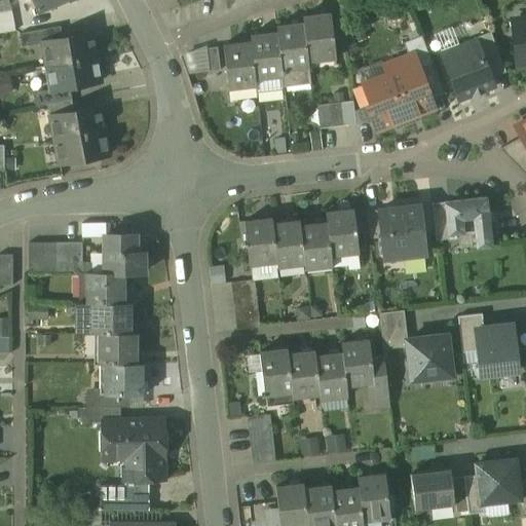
[(0,0),(0,32),(15,31),(12,0),(0,0)]
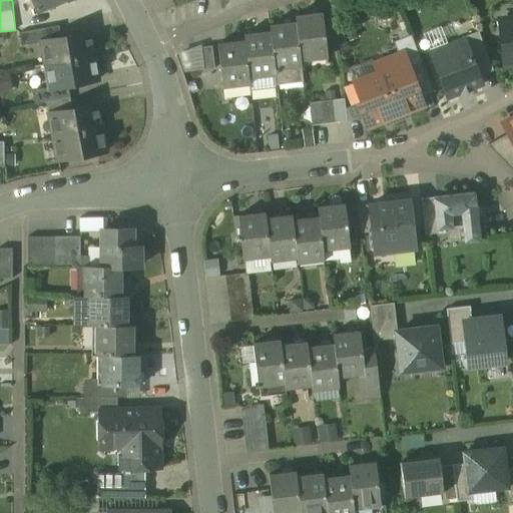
[(31,0),(38,14),(71,0),(31,0)]
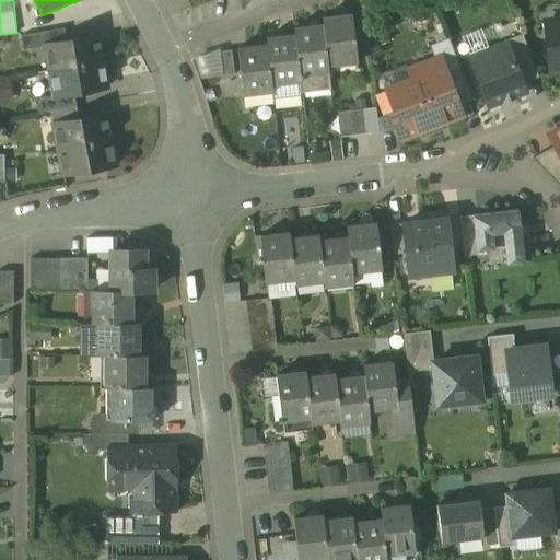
[(352,13),(322,16),(323,24),(327,63),(359,60),(352,13)]
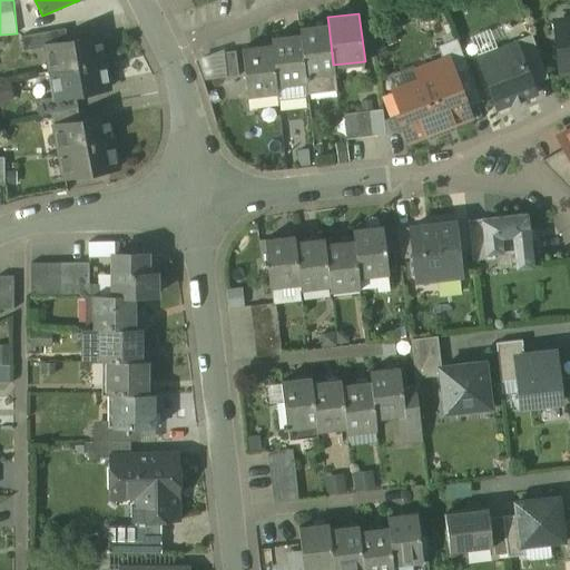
[(569,19),(554,22),(560,75),(569,72),(569,19)]
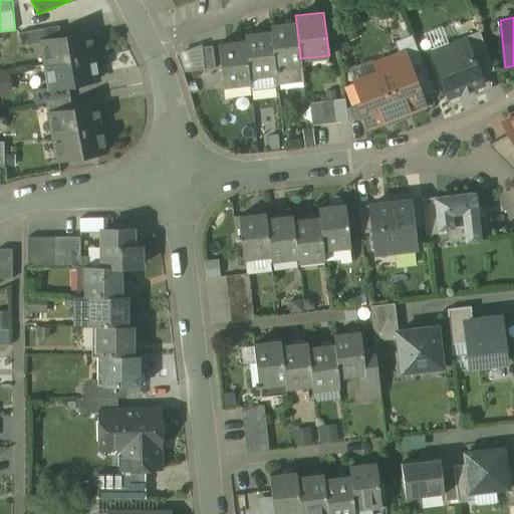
[(296,22),(270,26),(275,75),(277,84),(303,81),(300,58),(296,22)]
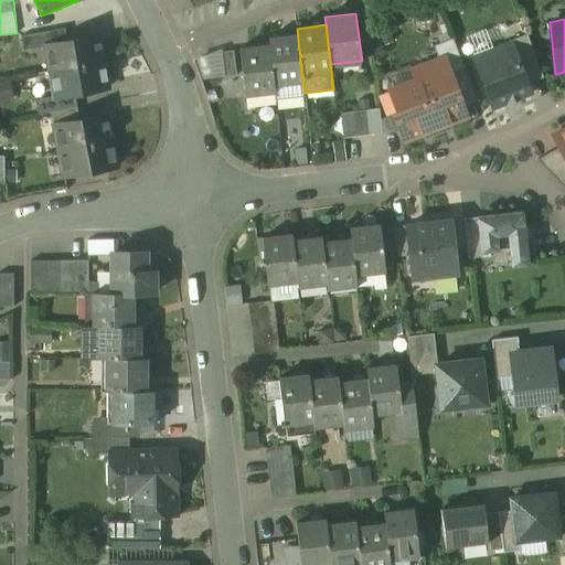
[(64,30),(21,36),(24,51),(45,48),(45,45),(66,42),(64,30)]
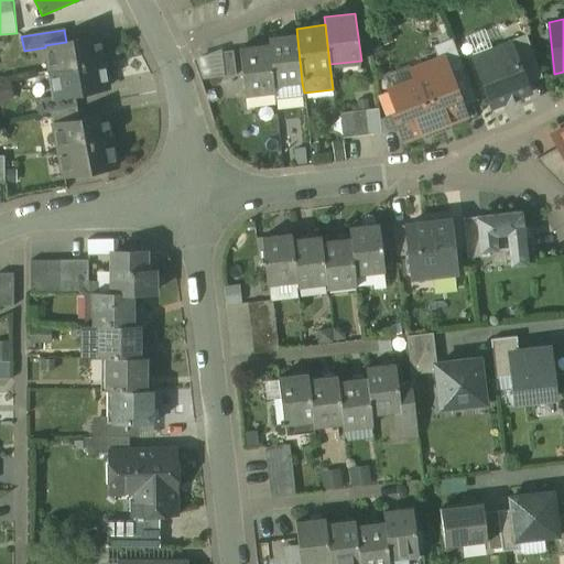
[(473,52),(492,47),(488,30),(469,34),(473,52)]
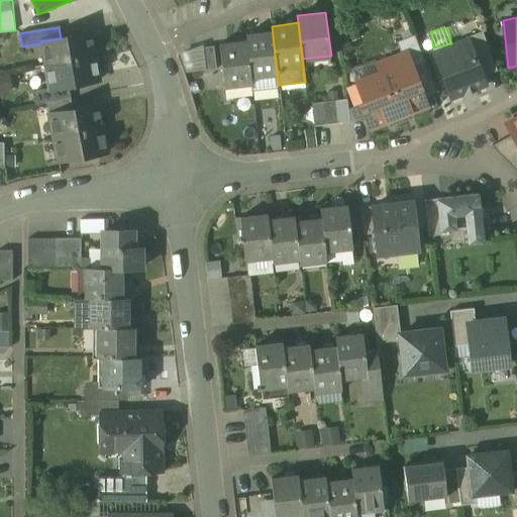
[(272,32),(245,35),(246,41),(250,79),(277,76),(272,32)]
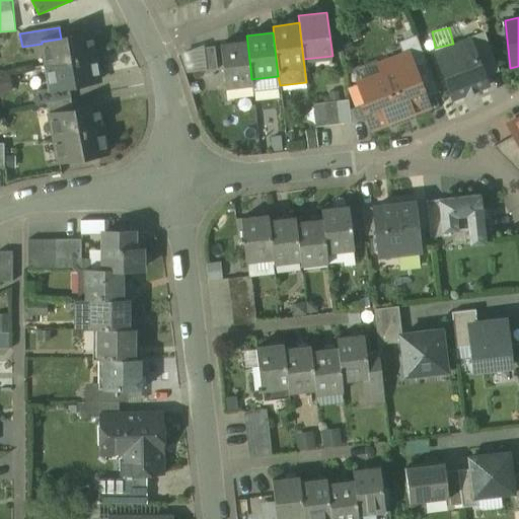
[(499,71),(484,32),(467,39),(468,42),(469,42),(484,77),(499,71)]
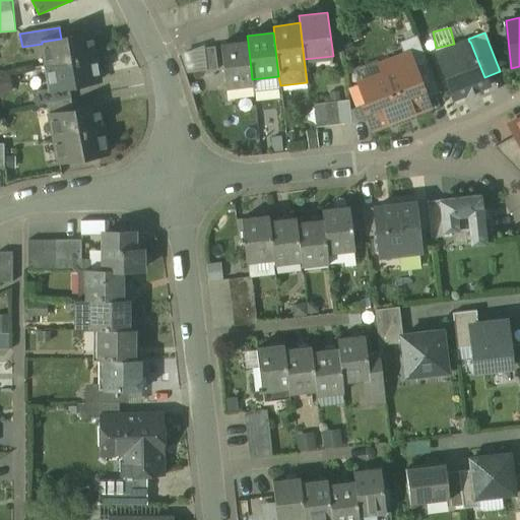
[(61,39),(42,42),(42,44),(46,66),(95,57),(91,34),(61,39)]
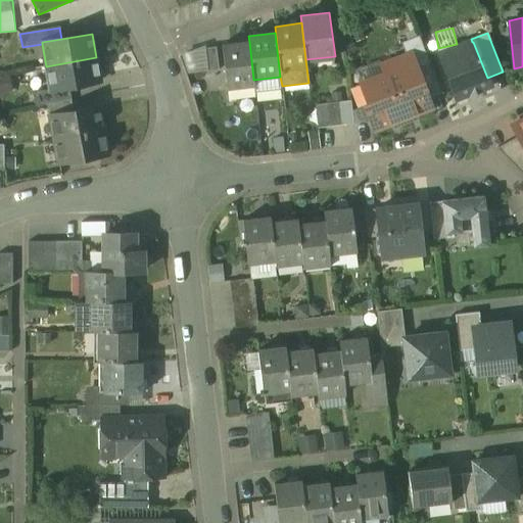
[(419,37),(400,43),(406,56),(411,54),(416,69),(429,64),(419,37)]
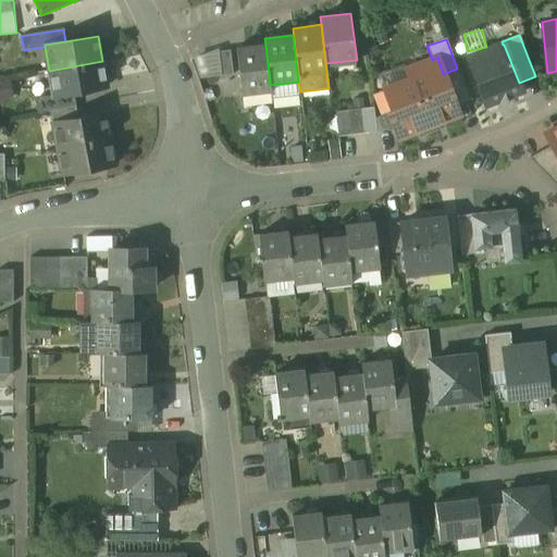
[(265,45),(238,48),(244,94),(271,91),(270,85),(265,45)]
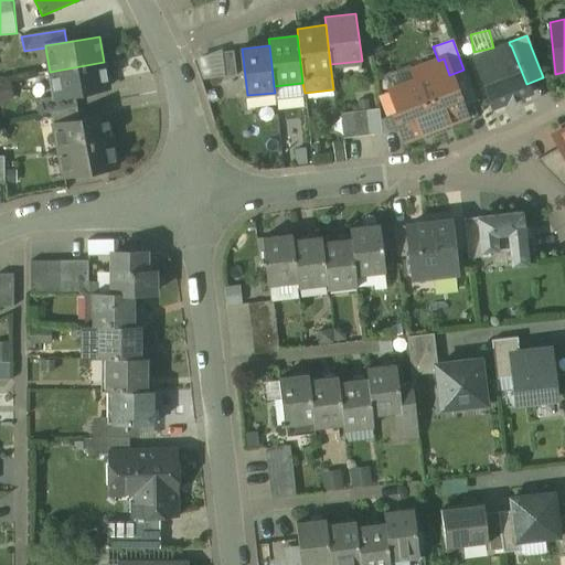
[(510,45),(475,60),(492,107),(519,97),(519,96),(529,93),(528,89),(529,89),(526,84),(511,45),(510,45)]
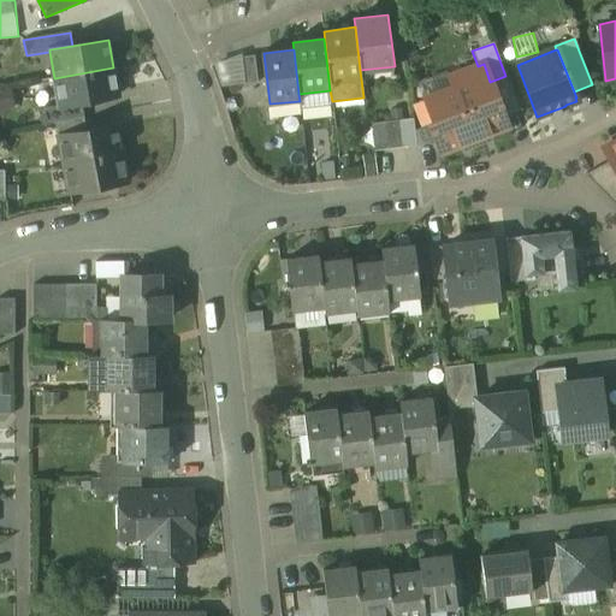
[(255,57),(242,59),(246,84),(259,82),(255,57)]
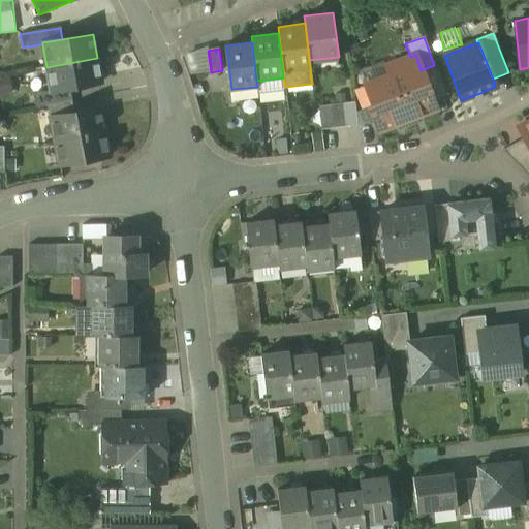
[(410,57),(385,67),(389,75),(365,85),(373,105),(369,106),(378,131),(401,123),(402,126),(415,121),(414,118),(436,110),(421,70),(415,55),(410,57)]
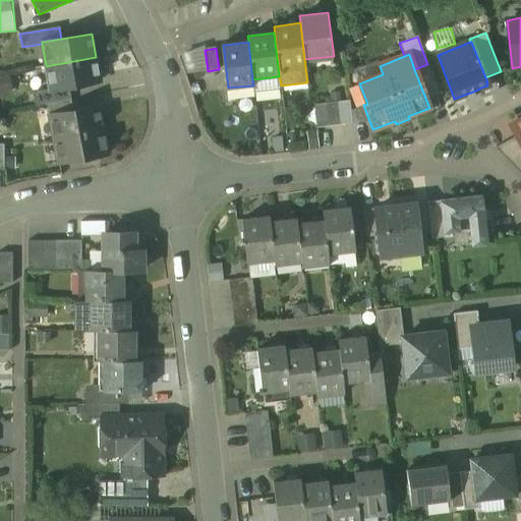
[(96,57),(46,66),(50,89),(51,91),(68,88),(100,81),(96,57)]
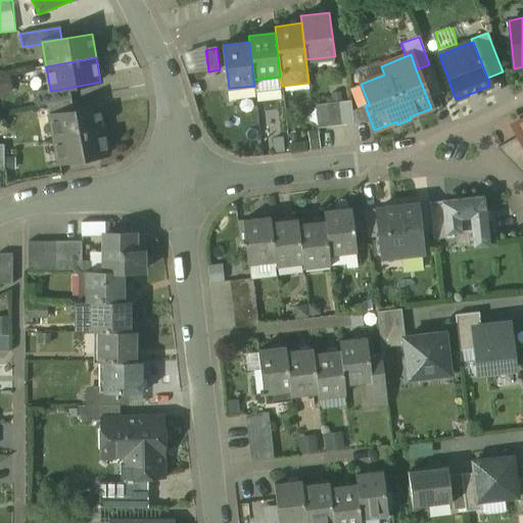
[(0,93),(12,91),(9,77),(0,79),(0,93)]
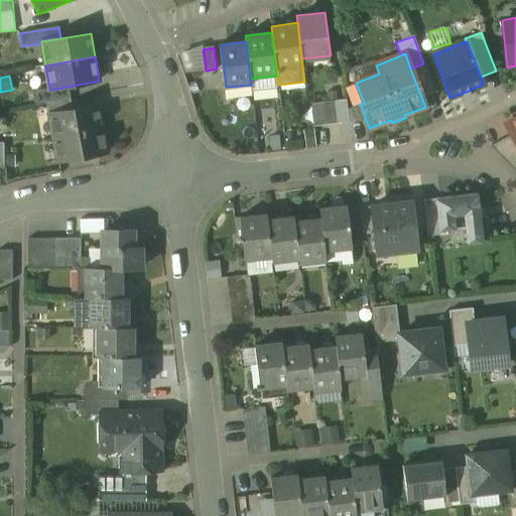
[(68,87),(50,90),(49,88),(32,92),(34,105),(46,103),(70,98),(68,87)]
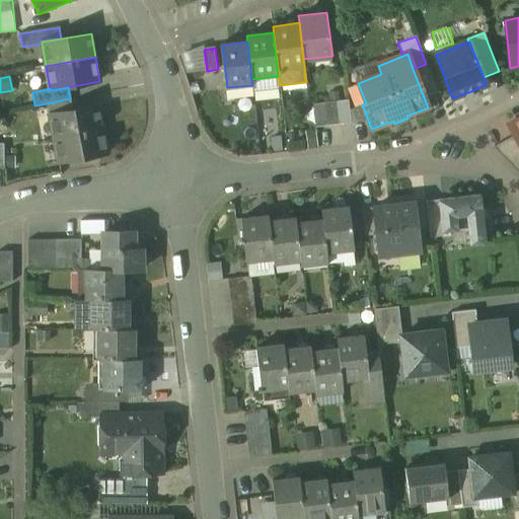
[(70,98),(47,103),(49,117),(50,116),(50,115),(73,110),(70,98)]
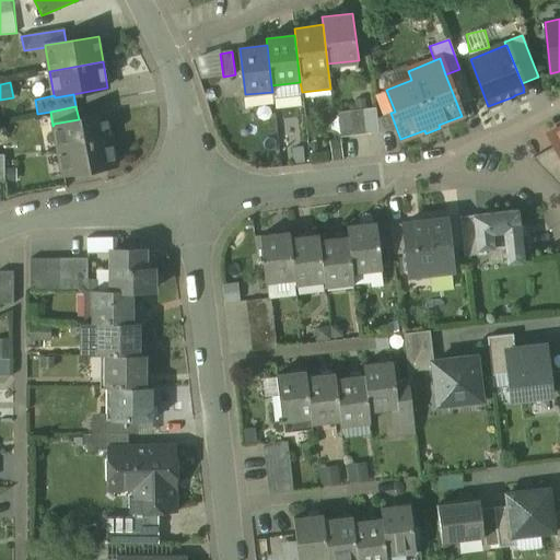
[(375,108),(363,109),(365,135),(378,132),(376,118),(375,108)]
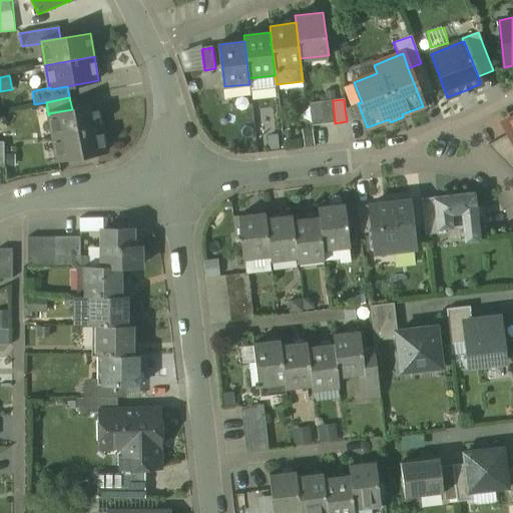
[(333,100),(321,102),(324,124),(335,123),(333,100)]
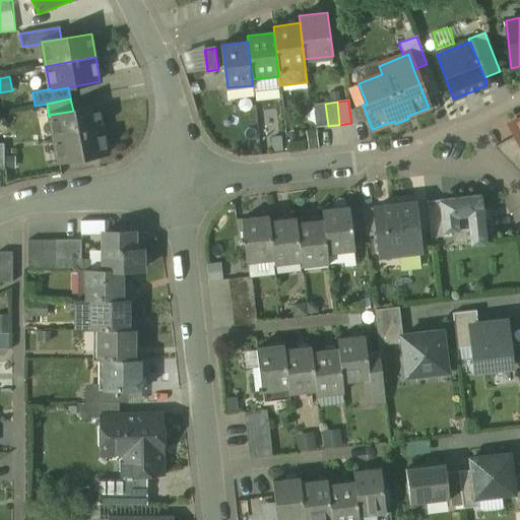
[(325,104),(314,105),(317,127),(328,126),(325,104)]
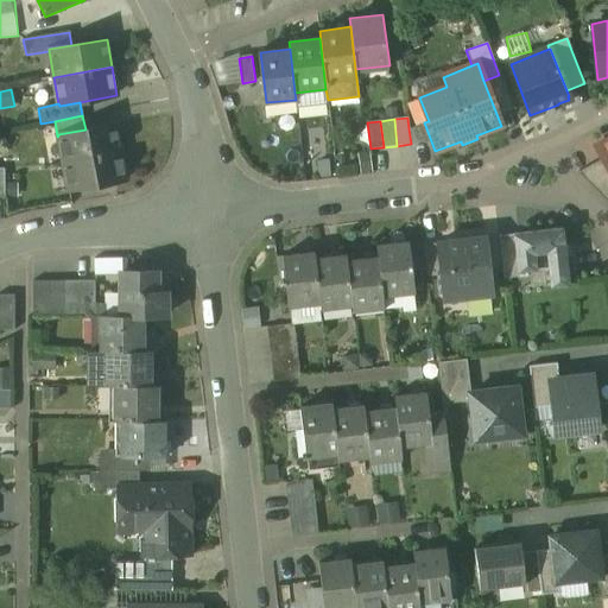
[(86,130),(58,134),(58,135),(63,163),(121,152),(115,124),(86,130)]
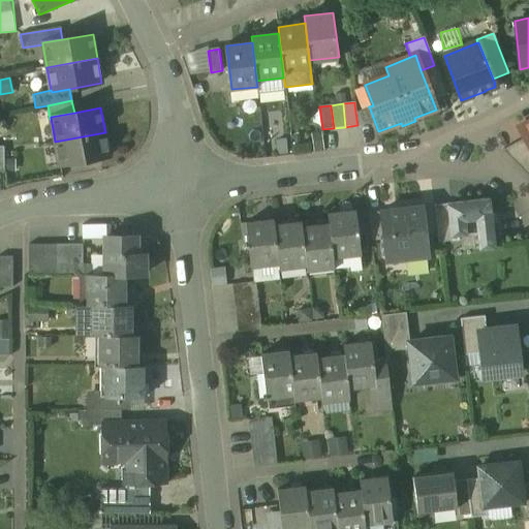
[(363,110),(355,112),(358,125),(369,124),(363,110)]
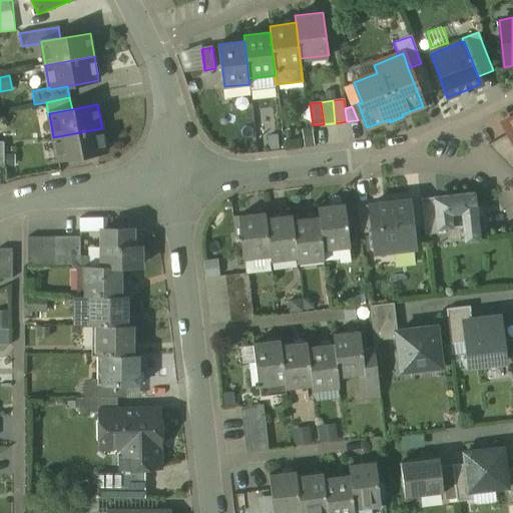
[(512,119),(502,125),(507,134),(512,144),(512,119)]
